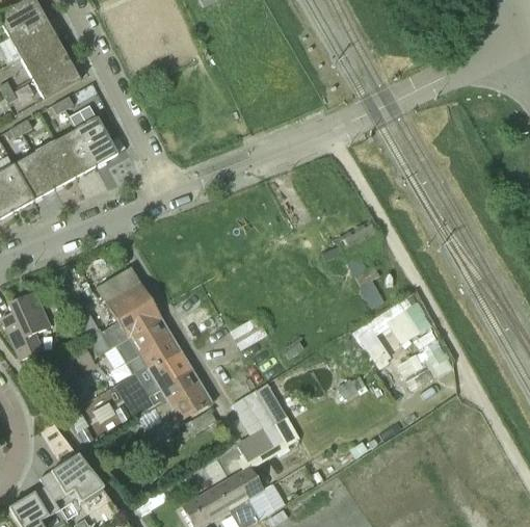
[(0,17),(9,35),(46,15),(37,0),(21,0),(0,11),(0,17)]
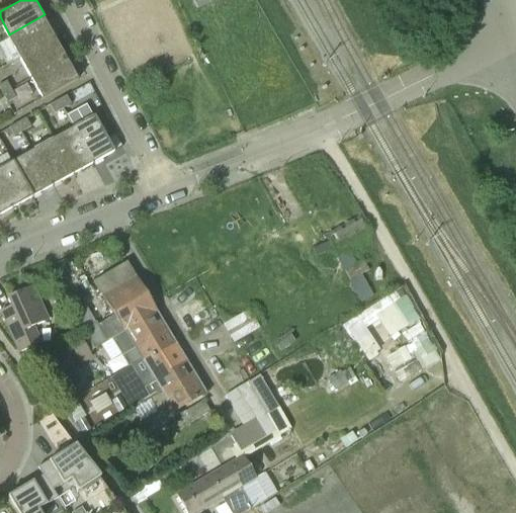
[(20,55),(56,34),(45,14),(9,34),(20,55)]
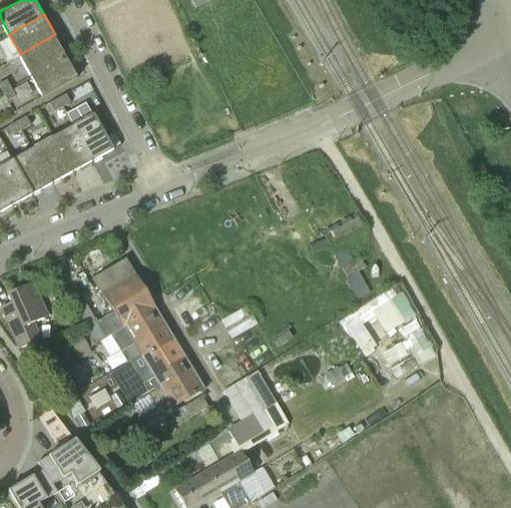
[(31,74),(66,54),(55,34),(20,54),(31,74)]
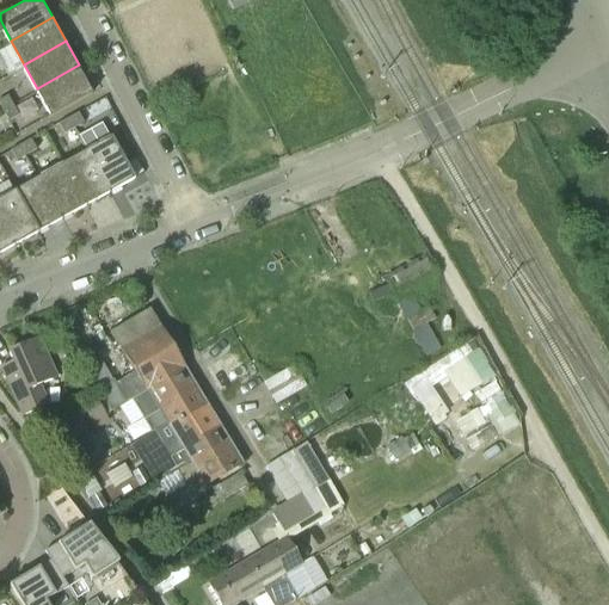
[(37,88),(51,113),(93,90),(79,65),(37,88)]
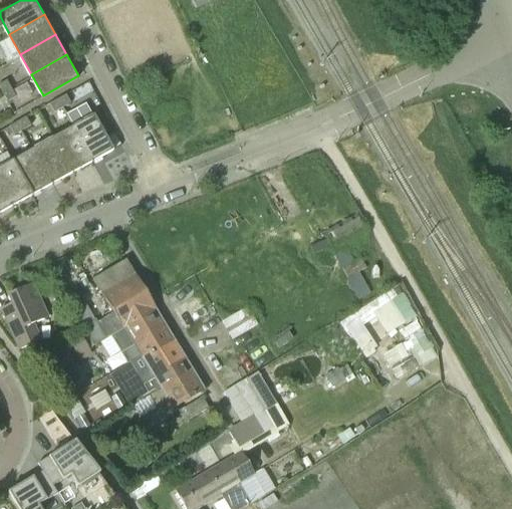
[(0,81),(4,89),(12,85),(8,76),(0,80),(0,81)]
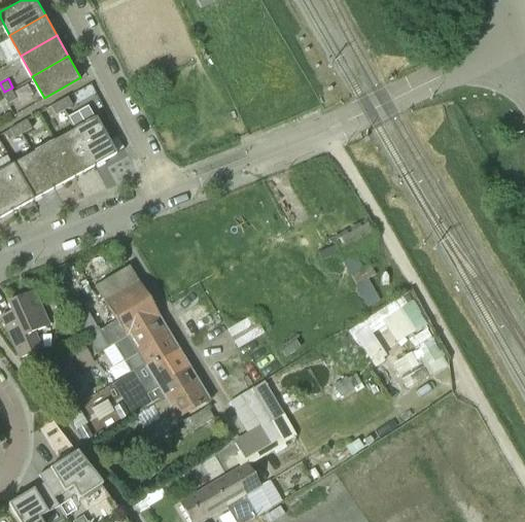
[(12,88),(4,92),(8,101),(18,96),(12,88)]
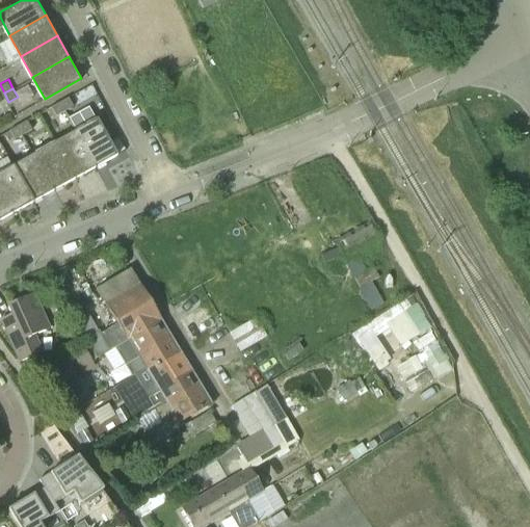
[(61,99),(65,107),(74,103),(70,95),(61,99)]
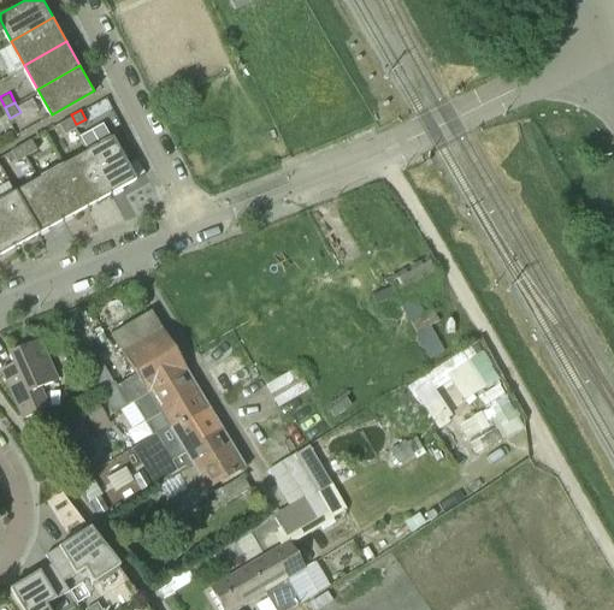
[(66,130),(76,124),(71,114),(60,119),(66,130)]
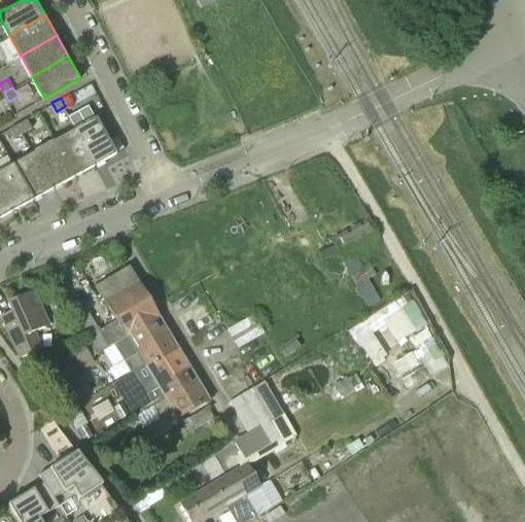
[(40,109),(45,118),(51,114),(53,112),(48,105),(40,109)]
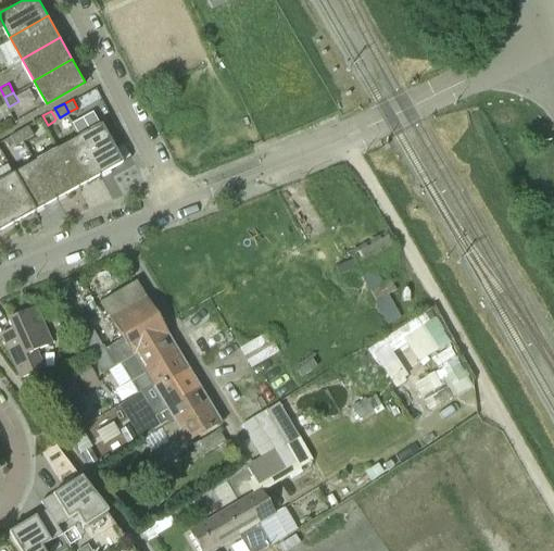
[(80,134),(101,172),(124,159),(103,121),(80,134)]
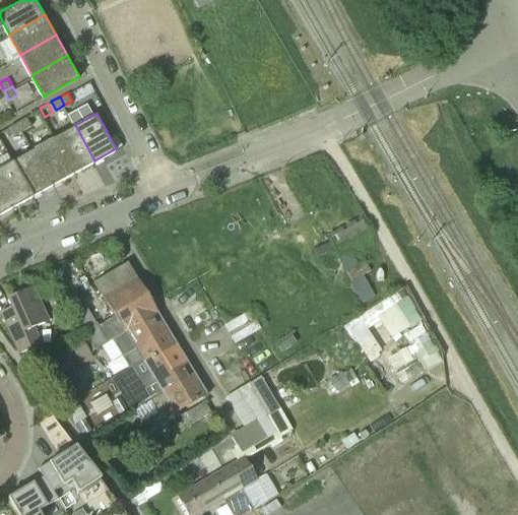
[(19,119),(24,128),(33,123),(27,115),(19,119)]
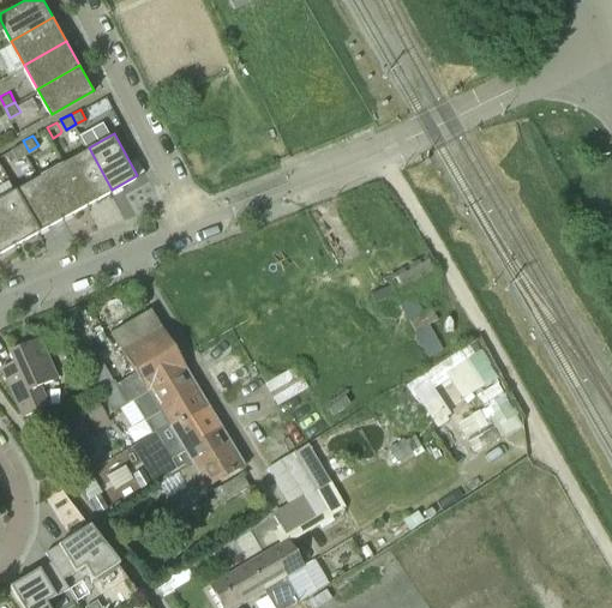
[(19,156),(29,151),(23,140),(13,146),(19,156)]
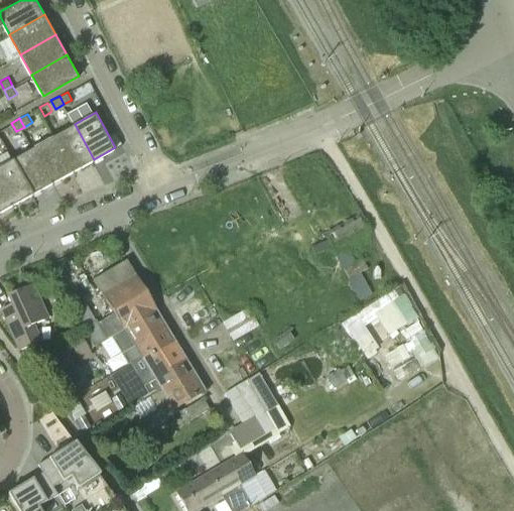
[(74,170),(94,159),(75,124),(54,135),(74,170)]
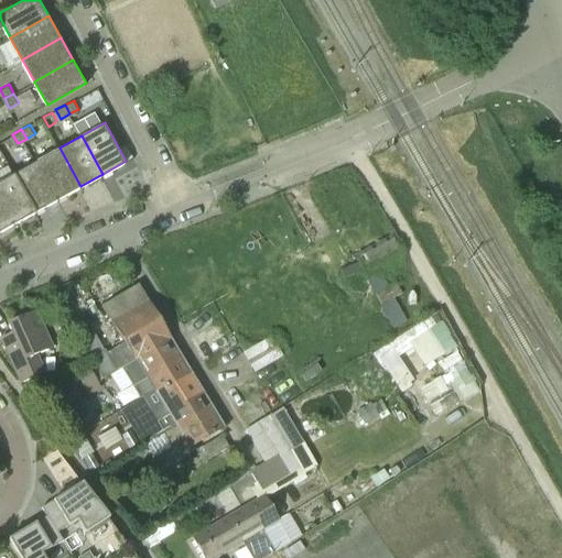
[(119,148),(126,160),(134,155),(127,143),(119,148)]
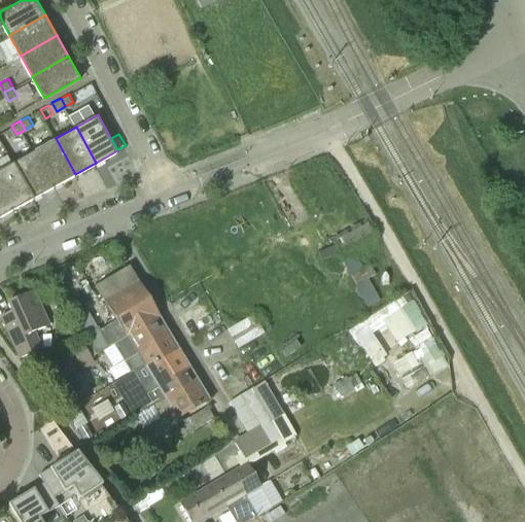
[(55,185),(75,174),(56,138),(35,149),(55,185)]
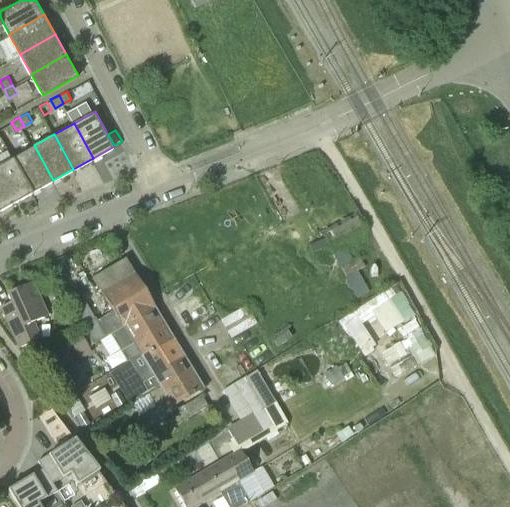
[(33,191),(53,180),(34,145),(13,156),(33,191)]
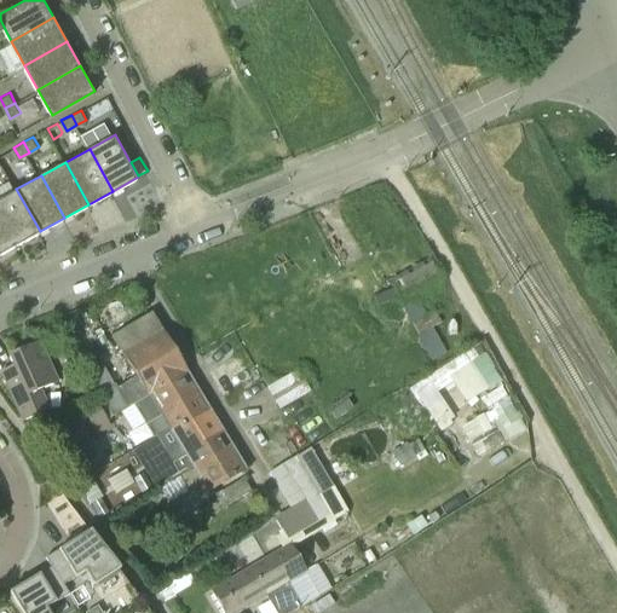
[(0,217),(16,244),(40,231),(16,189),(0,197),(0,217)]
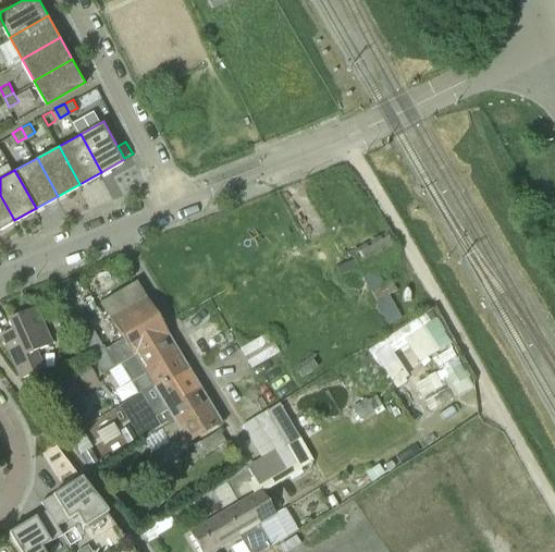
[(0,228),(14,220),(0,195),(0,228)]
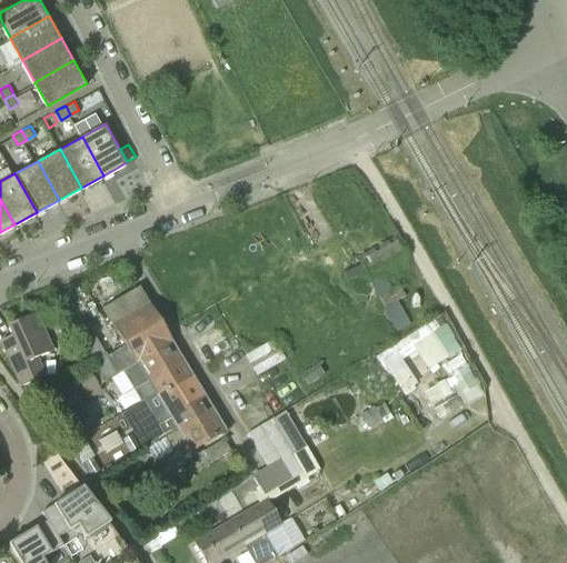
[(398,238),(362,255),(369,268),(405,250),(398,238)]
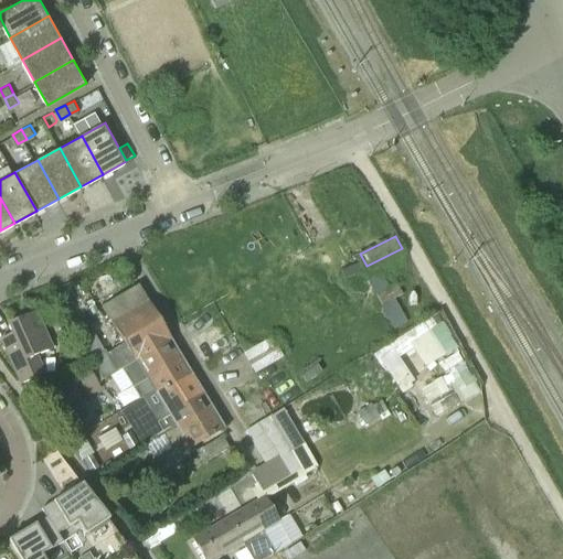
[(127,269),(117,275),(123,285),(133,279),(127,269)]
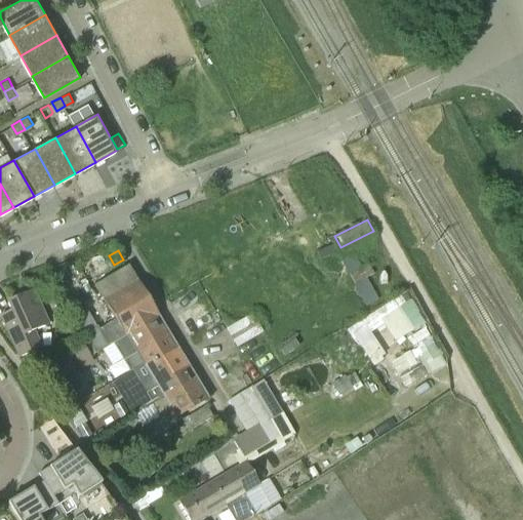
[(126,332),(159,313),(129,263),(96,282),(126,332)]
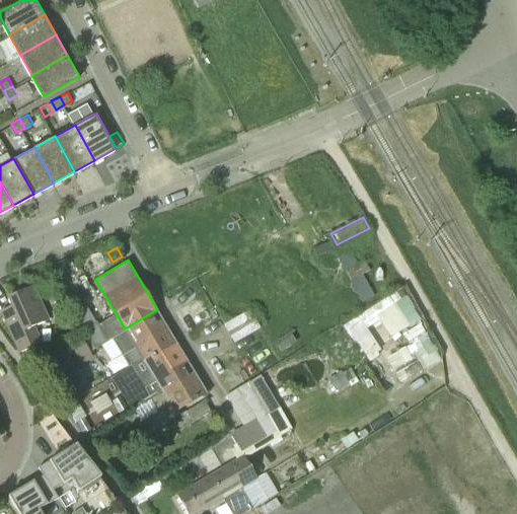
[(414,304),(402,285),(345,322),(351,333),(400,300),(405,309),(414,304)]
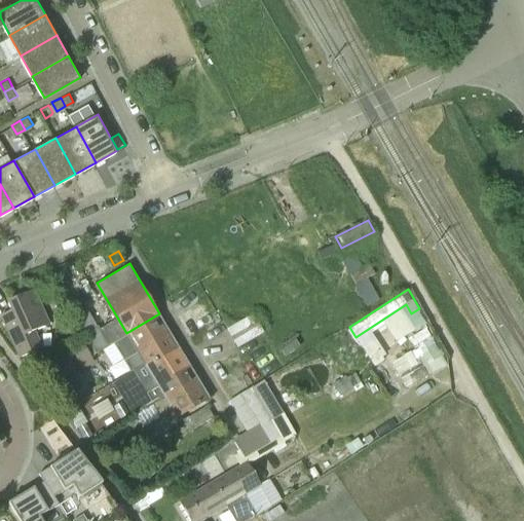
[(37,328),(51,322),(37,291),(28,295),(27,291),(9,299),(13,308),(2,313),(21,356),(44,345),(37,328)]
